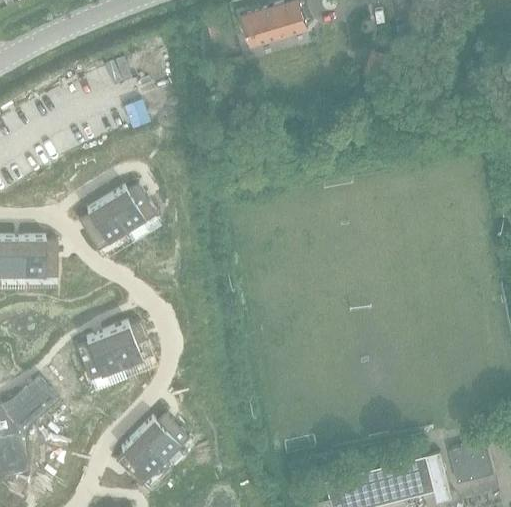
[(308,31),(298,0),(243,17),(252,47),(308,31)]
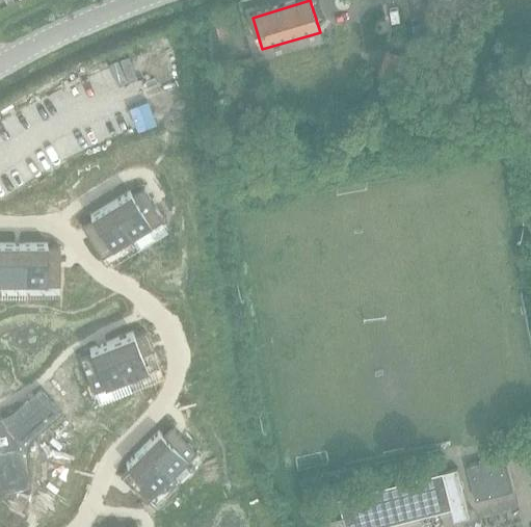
[(130,195),(110,208),(132,243),(162,225),(142,192),(132,200),(130,195)]
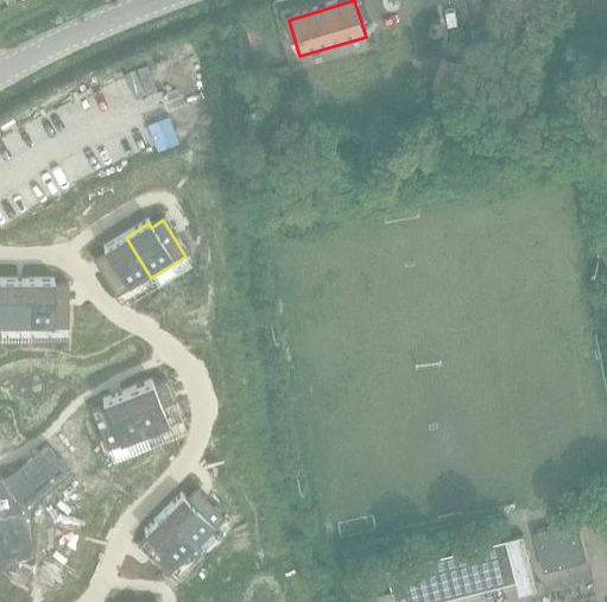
[(105,255),(94,263),(117,298),(151,278),(126,238),(102,252),(105,255)]
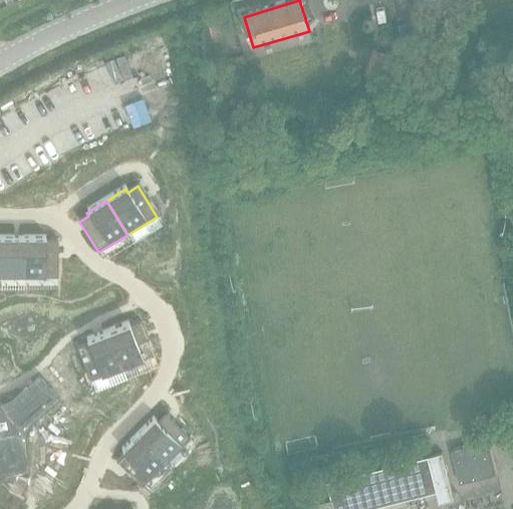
[(23,240),(2,240),(2,279),(23,279),(23,240)]
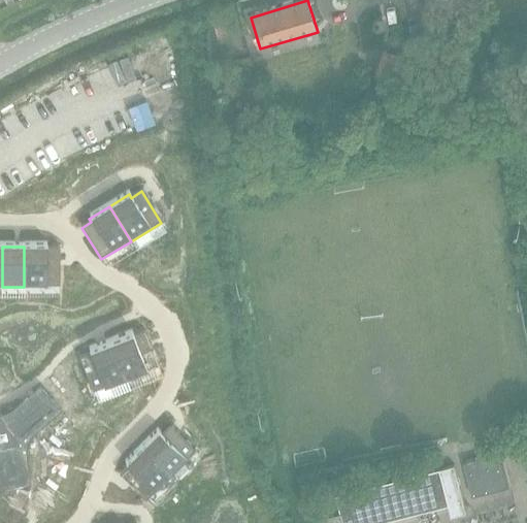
[(47,247),(24,247),(24,287),(60,287),(60,251),(47,251),(47,247)]
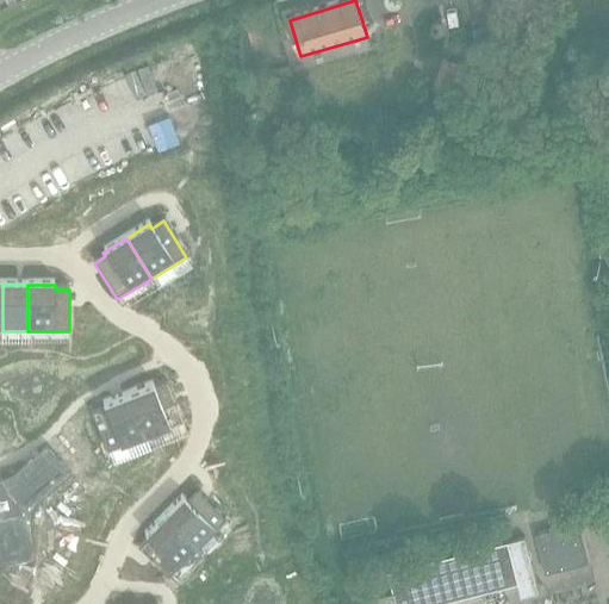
[(151,386),(128,396),(143,436),(180,423),(167,386),(154,391),(151,386)]
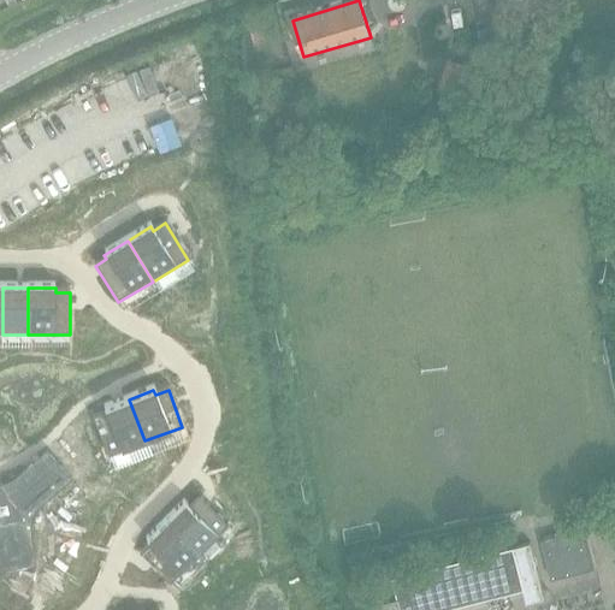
[(106,413),(93,419),(106,455),(145,440),(129,400),(105,409),(106,413)]
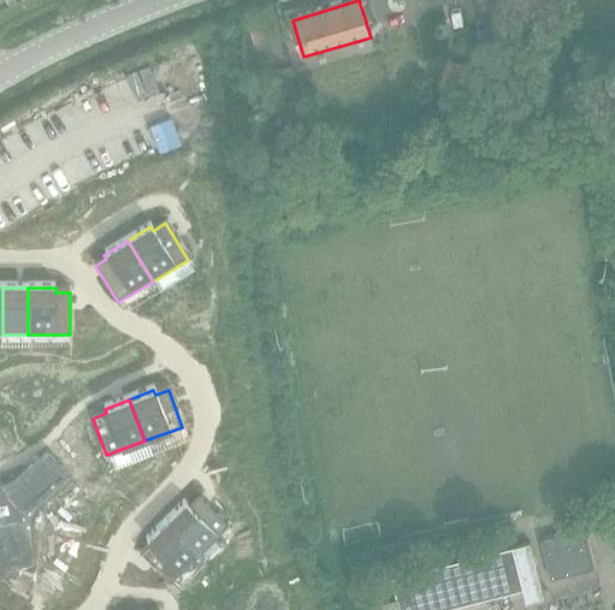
[(0,490),(0,569),(28,564),(24,520),(66,481),(46,455),(9,489),(0,490)]
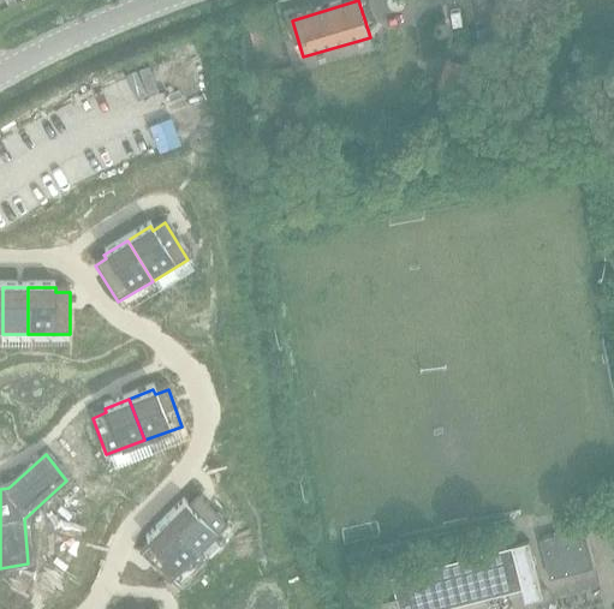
[(184,505),(165,523),(198,556),(227,526),(197,496),(186,507),(184,505)]
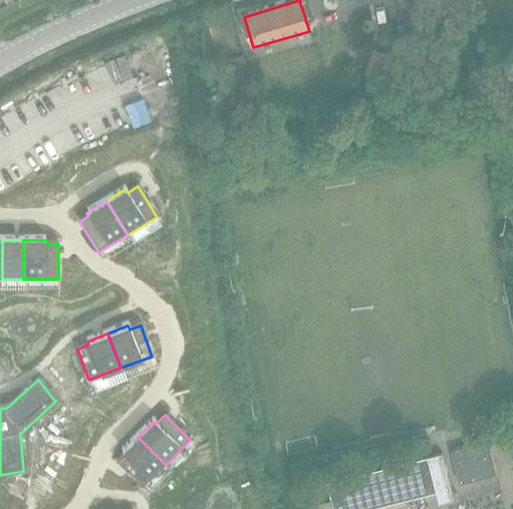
[(124,456),(116,463),(142,489),(166,465),(138,437),(121,453),(124,456)]
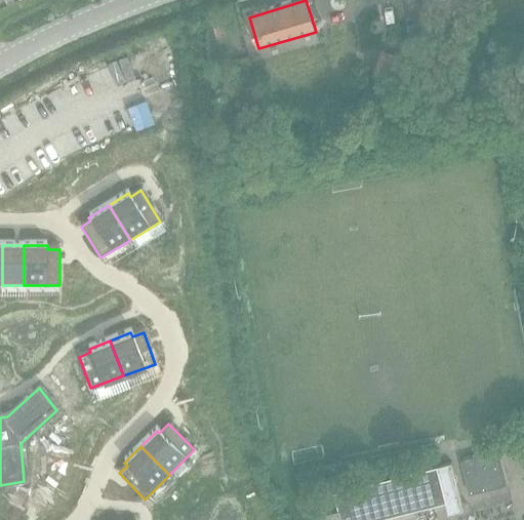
[(508,488),(499,454),(461,464),(470,497),(508,488)]
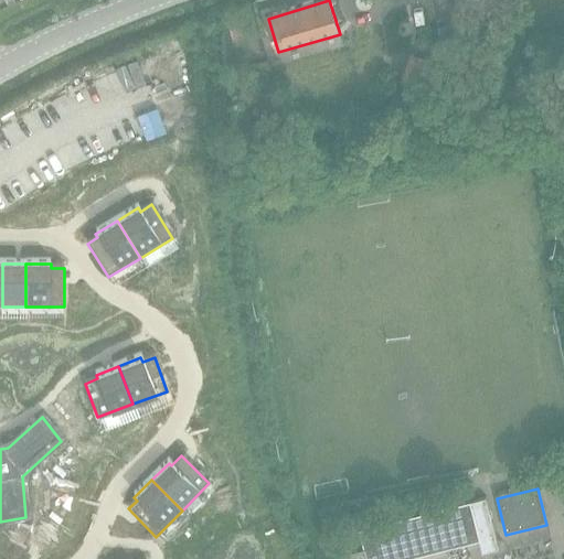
[(469,505),(479,545),(480,545),(483,557),(500,552),(487,501),(469,505)]
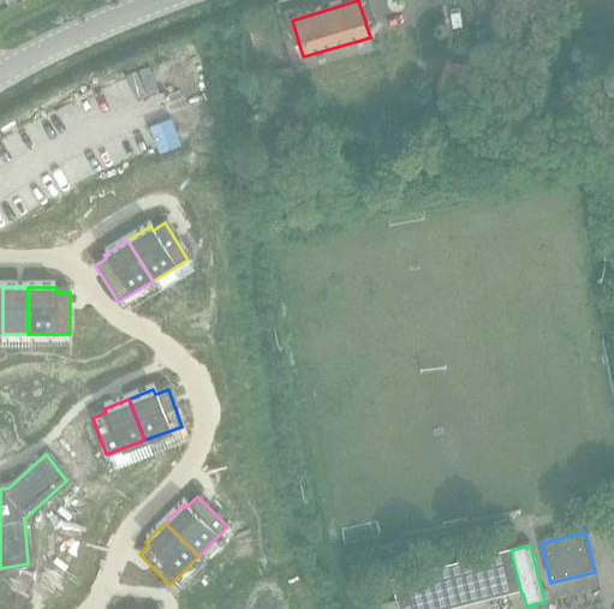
[(463,608),(522,593),(511,550),(392,581),(397,602),(397,603),(404,601),(405,608),(463,608)]
